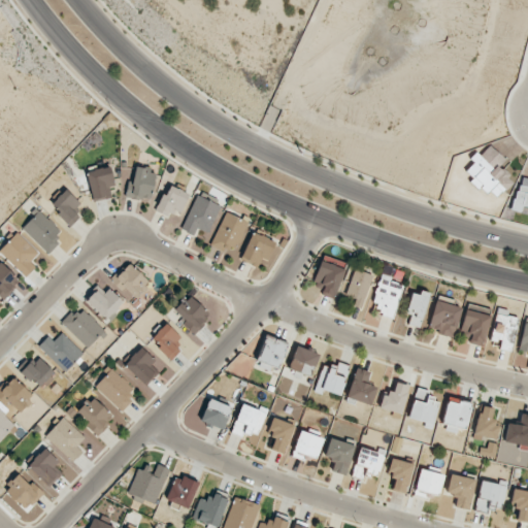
[(505,160),(489,144),(480,155),(479,154),(462,170),(495,201),(514,180),(498,167),(505,160)]
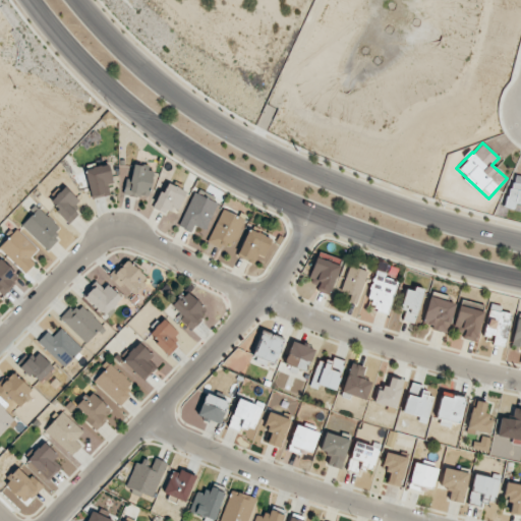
[(147,199),(155,169),(134,164),(130,179),(126,178),(123,193),(147,199)]
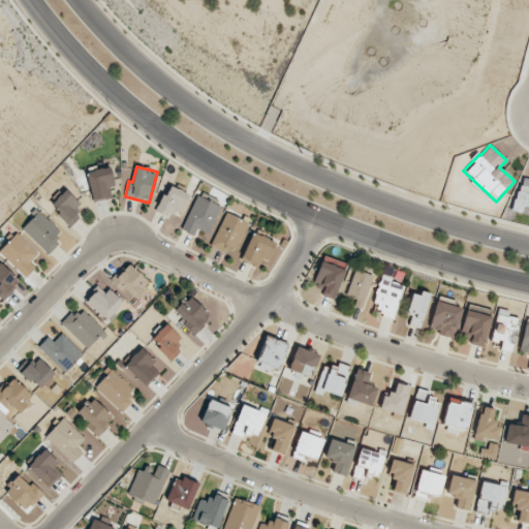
[(114,186),(111,167),(87,172),(91,200),(111,197),(109,186),(114,186)]
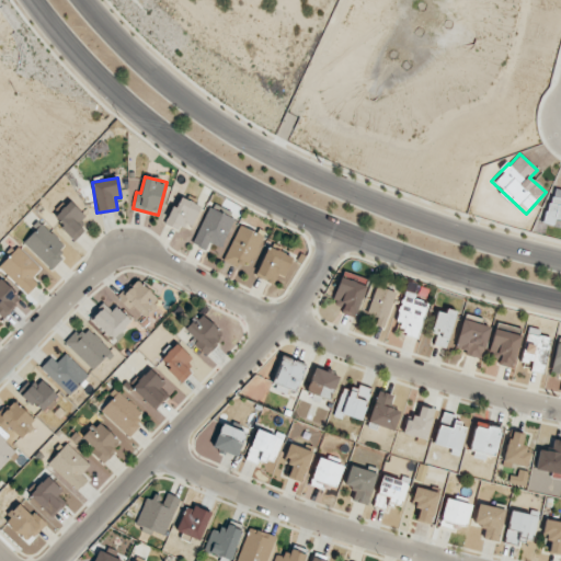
[(560,189),(552,187),(545,222),(553,225),(554,218),(560,219),(560,189)]
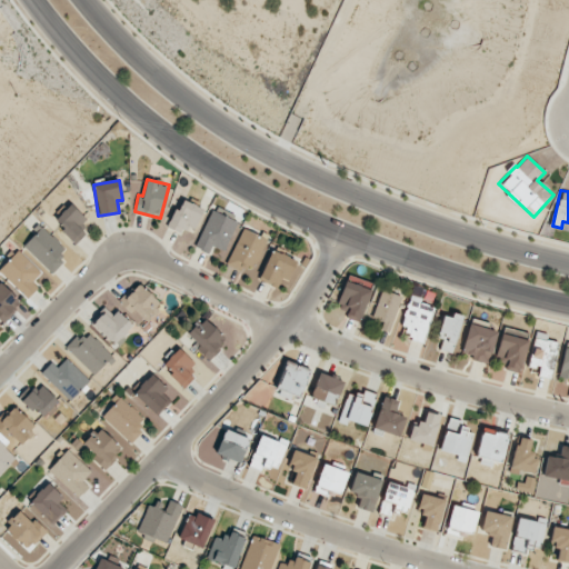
[(167,227),(192,236),(203,208),(182,200),(178,211),(173,209),(167,227)]
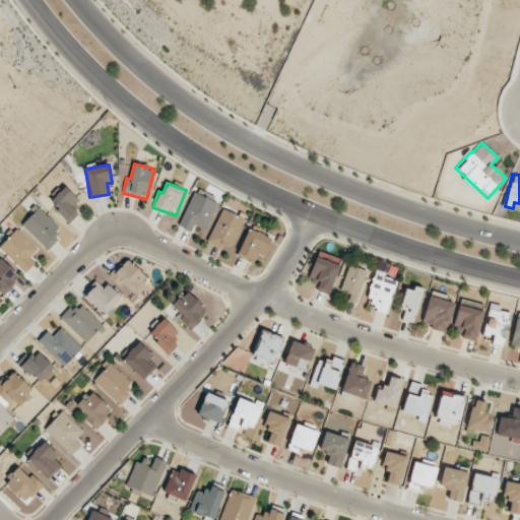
[(50,200),(70,221),(78,213),(75,209),(81,204),(65,186),(50,200)]
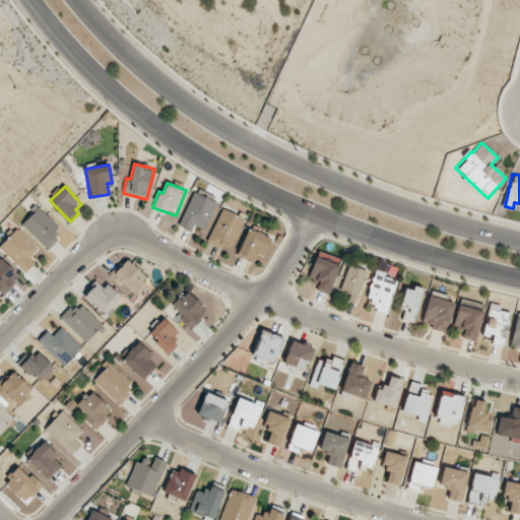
[(179,225),(191,231),(193,224),(206,230),(217,202),(192,192),(179,225)]
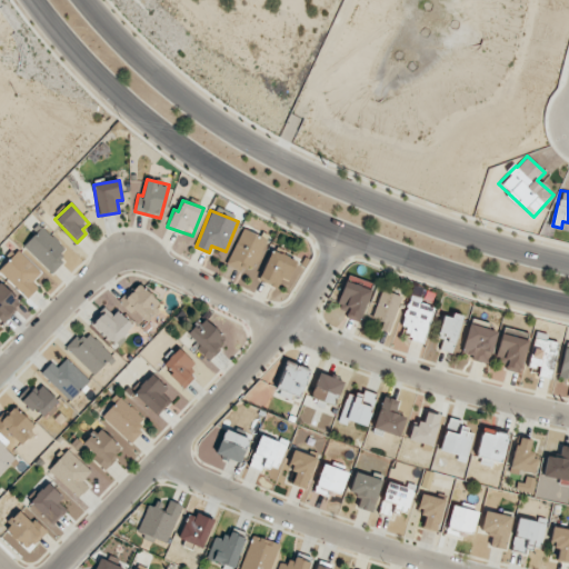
[(50,271),(69,252),(41,227),(22,246),(50,271)]
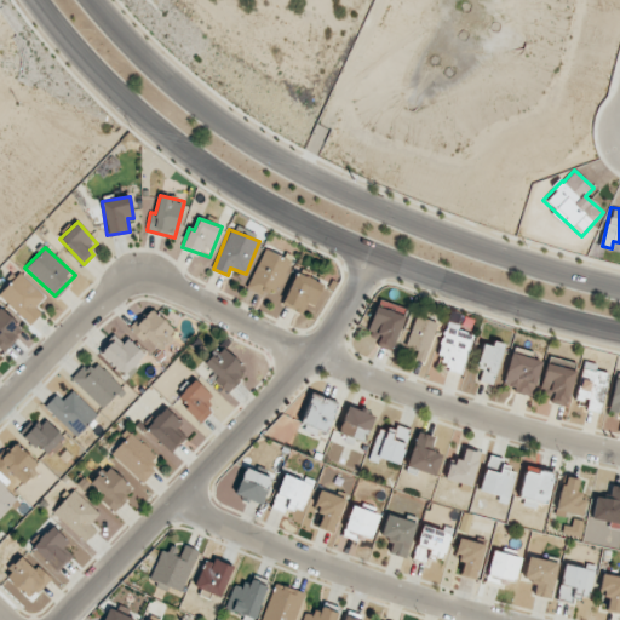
[(247,288),(274,299),(291,259),(264,248),(247,288)]
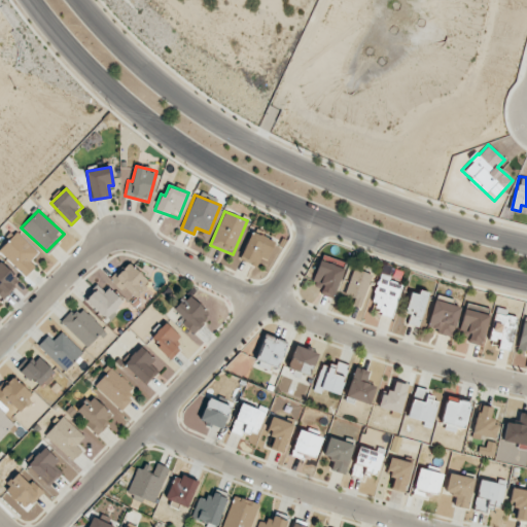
[(260,257),(266,259),(275,241),(251,231),(239,258),(256,267),(260,257)]
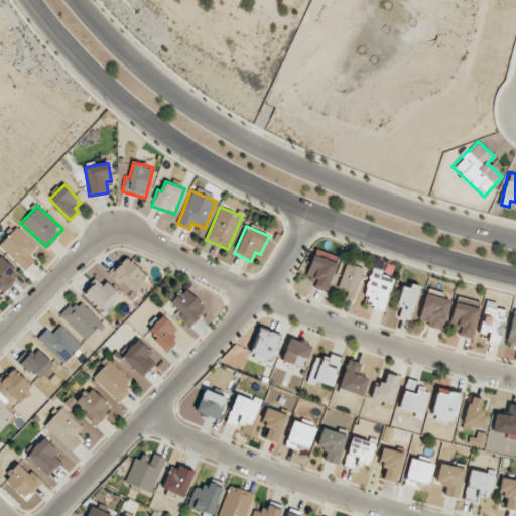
[(36,247),(17,227),(0,243),(0,245),(24,271),(34,261),(28,255),(36,247)]
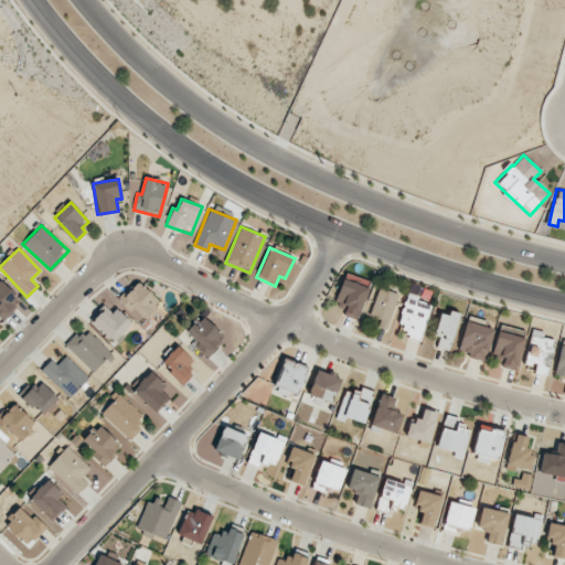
[(371,283),(345,273),(333,305),(344,309),(342,313),(356,319),(371,283)]
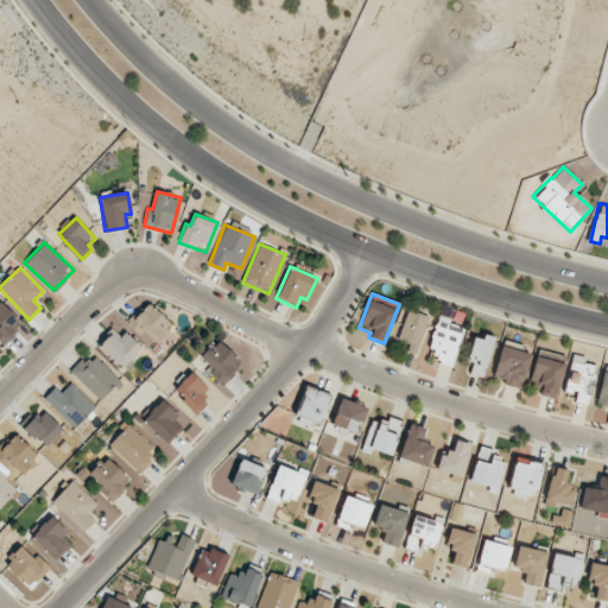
[(172,327),(149,302),(128,321),(152,346),(172,327)]
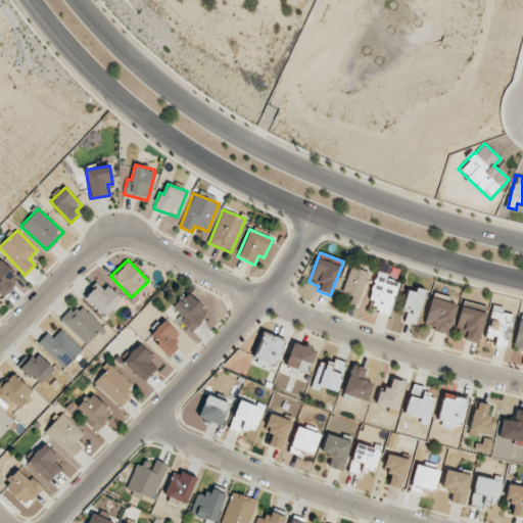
[(370,273),(351,266),(341,292),(352,296),(349,303),(357,305),(370,273)]
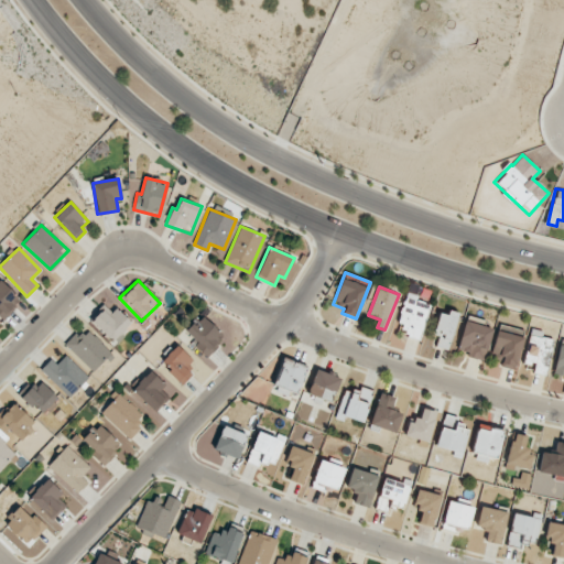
[(421,337),(431,305),(416,301),(418,295),(407,292),(396,328),(421,337)]
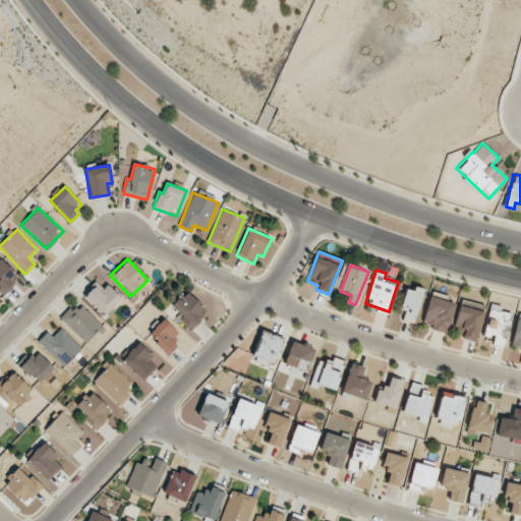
[(107,284),(103,288),(96,282),(82,296),(106,317),(123,298),(107,284)]
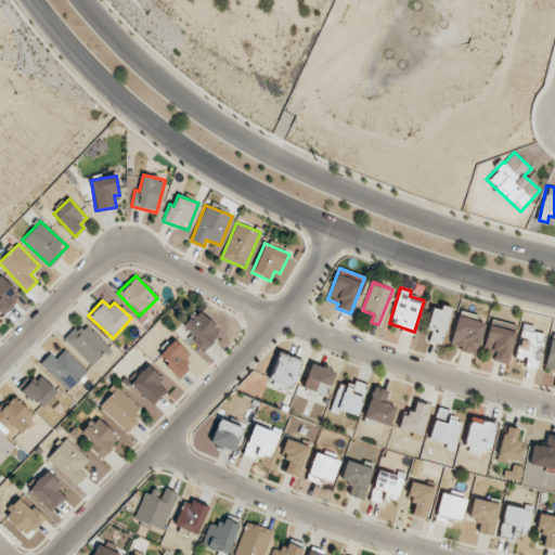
[(431,306),(427,331),(430,332),(428,341),(443,344),(450,308),(431,306)]
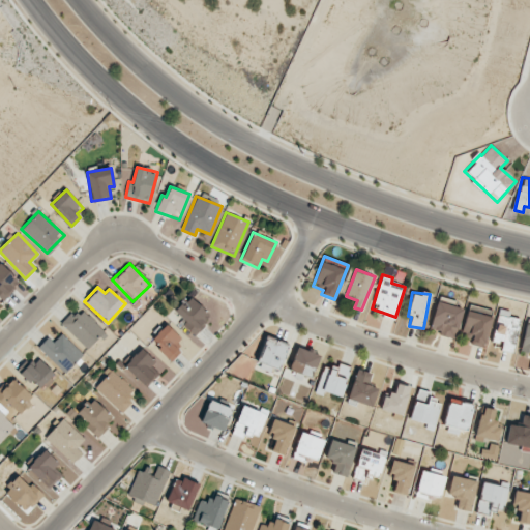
[(186,322),(183,325),(194,335),(211,316),(189,296),(175,312),(186,322)]
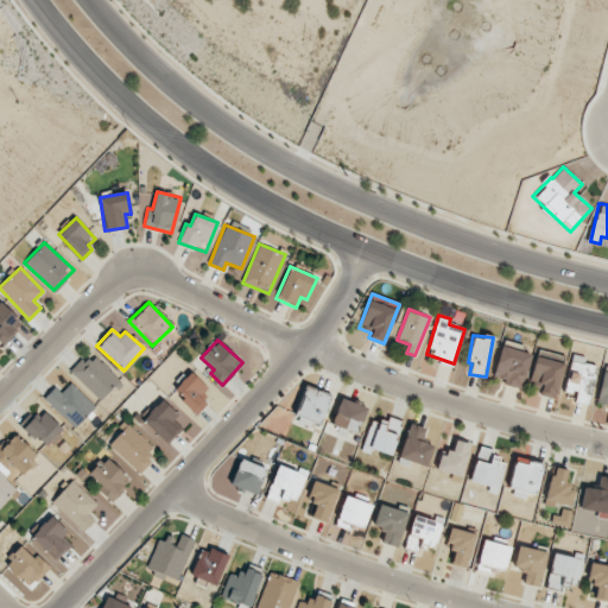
[(532,355),(521,352),(524,346),(504,340),(492,378),(521,387),(532,355)]
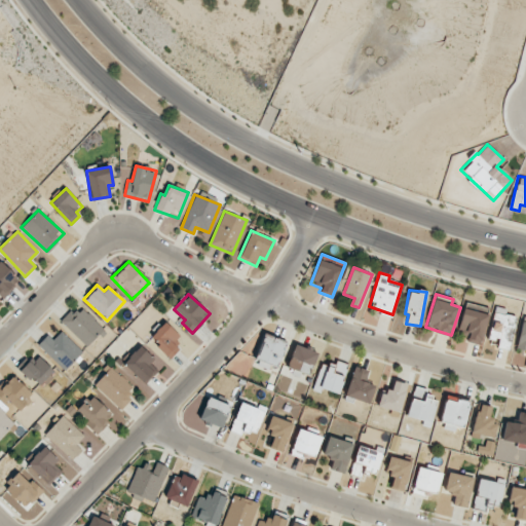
[(490,309),(465,302),(457,333),(467,336),(466,341),(480,344),(490,309)]
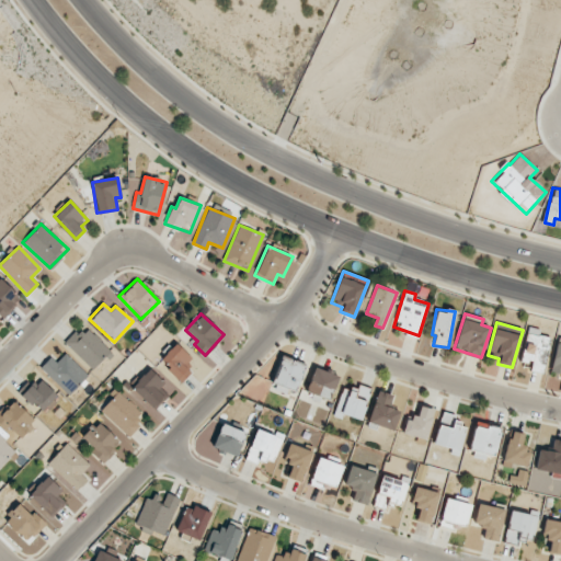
[(111,351),(84,325),(66,344),(93,369),(111,351)]
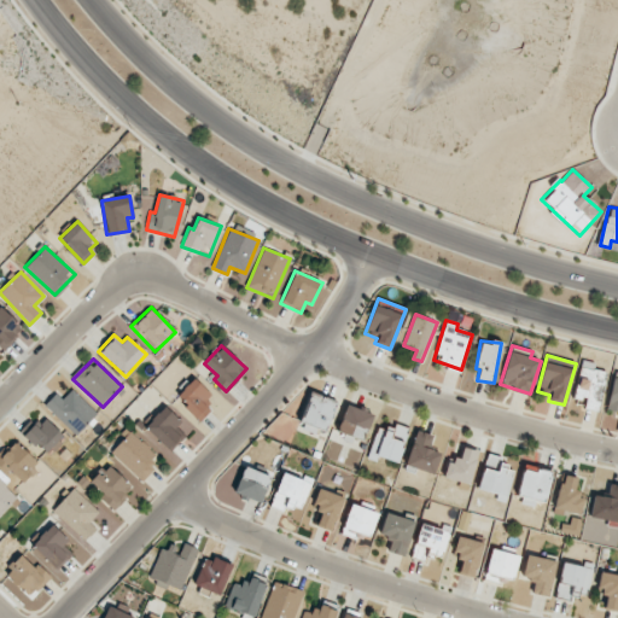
[(572,396),(587,400),(584,408),(598,412),(608,373),(594,369),(595,363),(582,360),(572,396)]
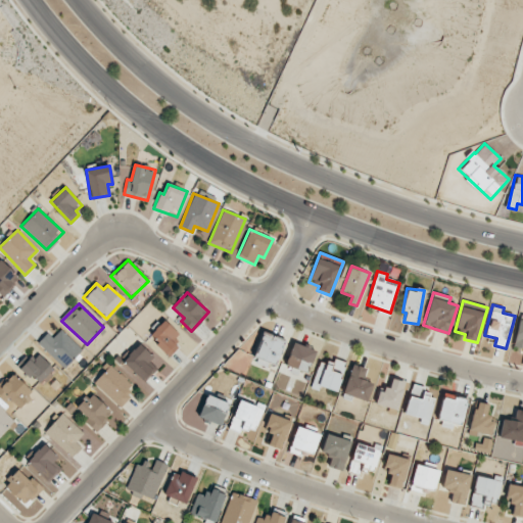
[(522,317),(520,317),(513,346),(522,348),(522,317)]
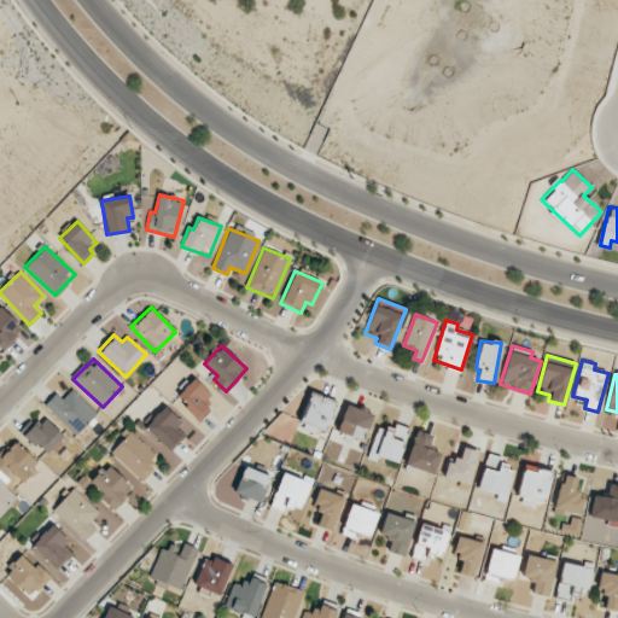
[(198,418),(216,398),(193,378),(175,397),(198,418)]
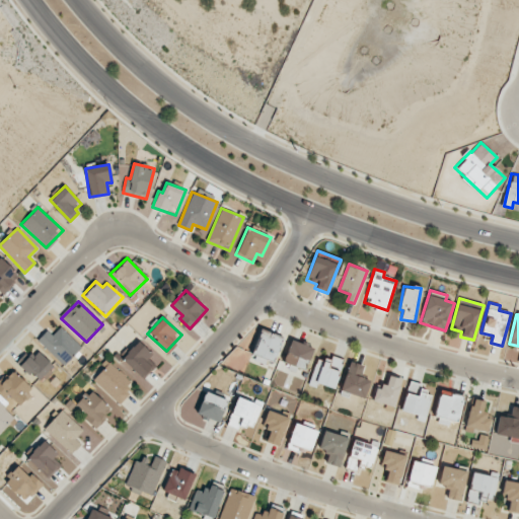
[(81,347),(60,326),(53,336),(47,330),(38,341),(64,366),(81,347)]
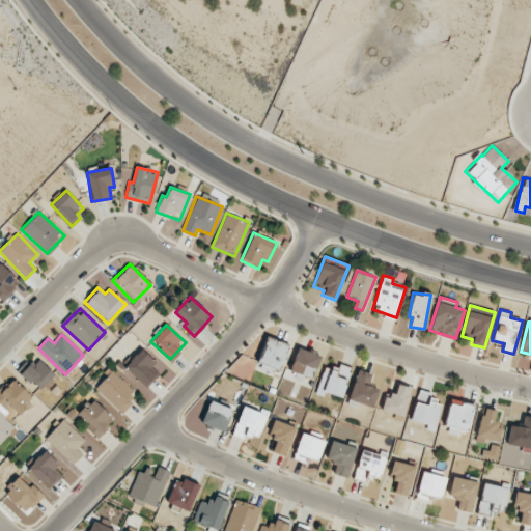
[(322,356),(298,347),(289,369),(312,379),(322,356)]
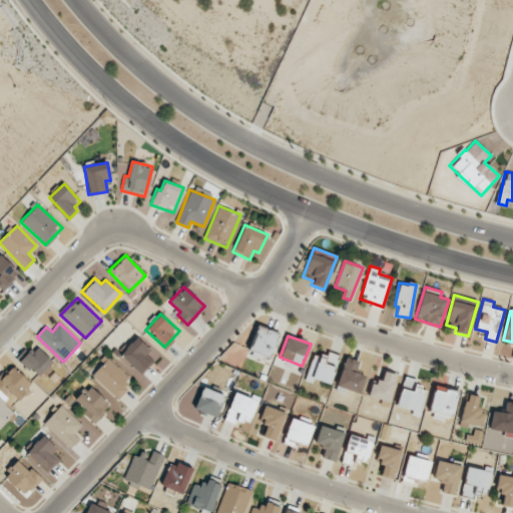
[(146,353),(149,351),(138,338),(120,353),(140,375),(154,362),(146,353)]
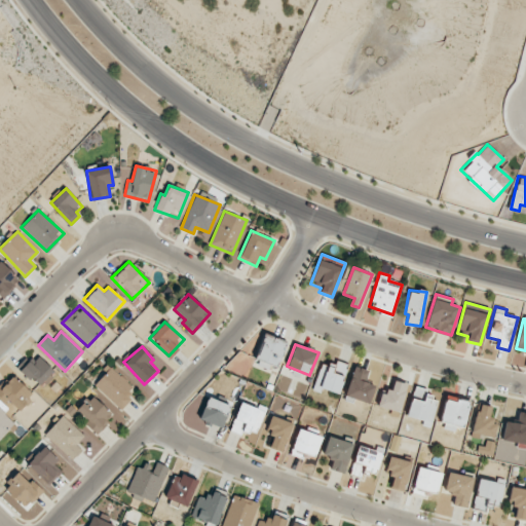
[(41,385),(53,369),(34,354),(21,371),(41,385)]
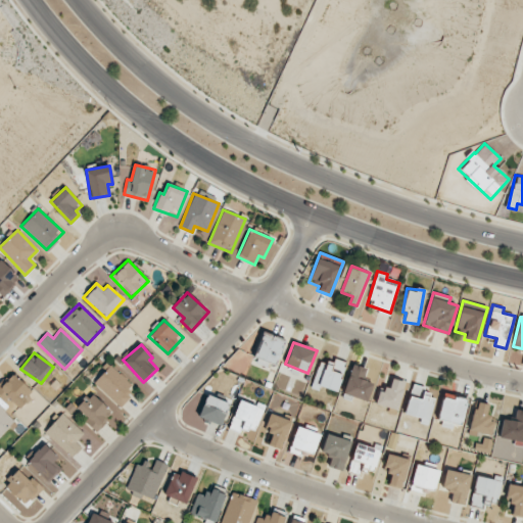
[(338,392),(344,361),(333,359),(332,364),(318,361),(313,387),(338,392)]
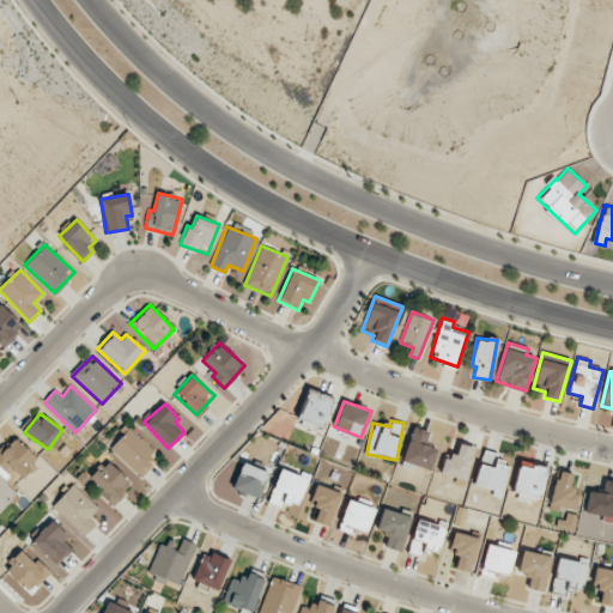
[(140,478),(152,465),(146,459),(155,451),(129,428),(109,449),(140,478)]
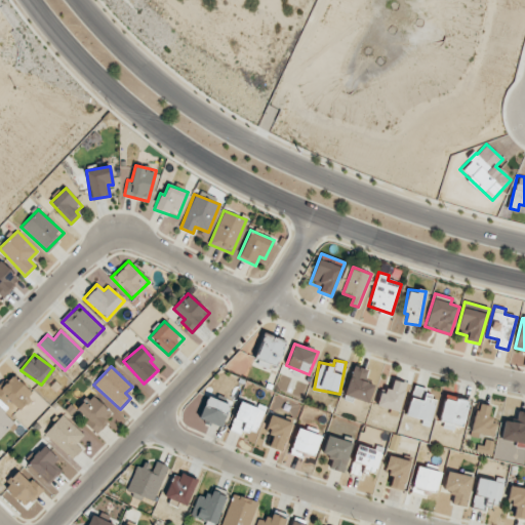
[(346,397),(370,402),(373,384),(364,381),(367,368),(352,366),(346,397)]
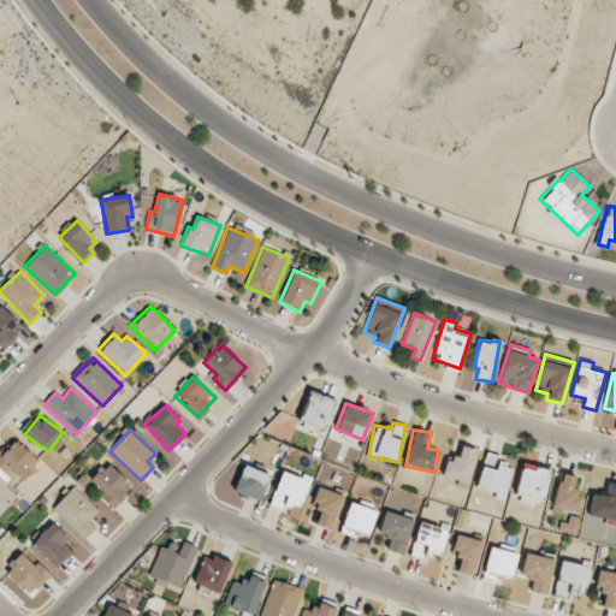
[(39,463),(17,440),(1,455),(0,454),(0,465),(18,484),(39,463)]
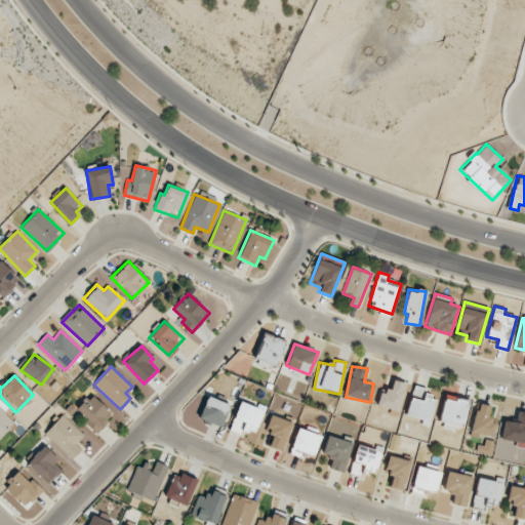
[(398,412),(407,382),(394,378),(390,392),(381,390),(376,405),(398,412)]
